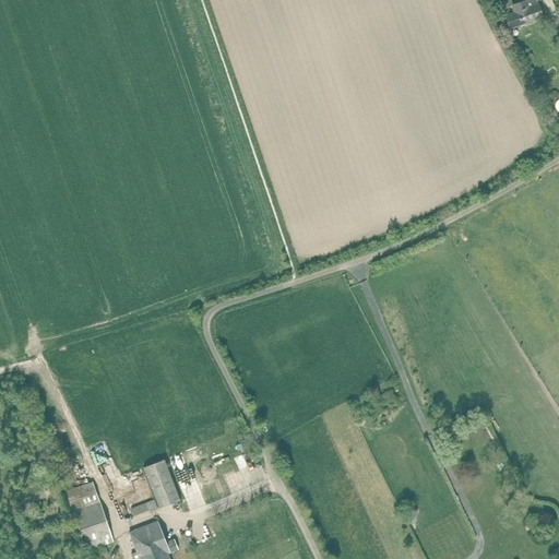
[(536,0),(526,0),(512,6),(514,13),(506,16),(510,28),(543,16),(536,0)]
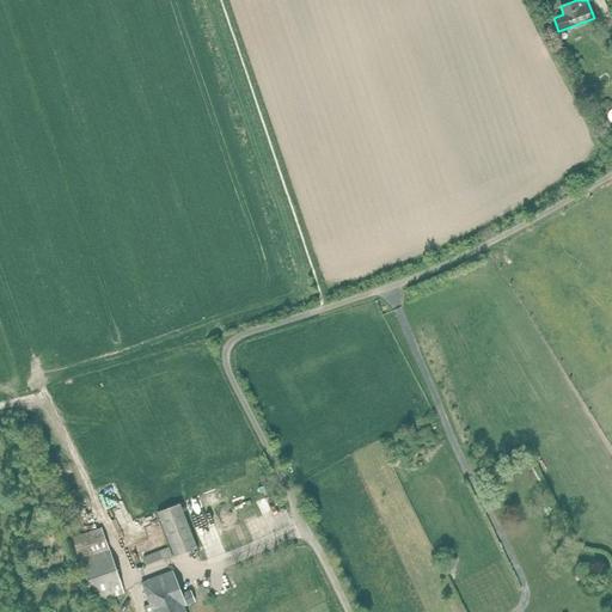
[(380,414),(395,403),(391,398),(377,409),(380,414)]
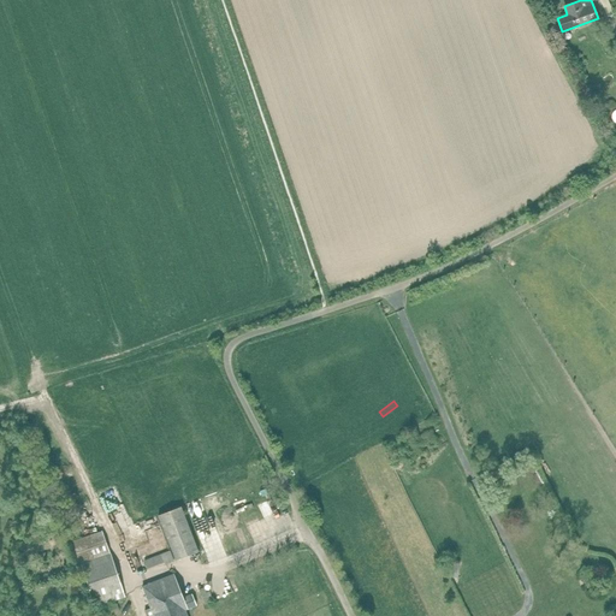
[(272,502),(261,507),(265,516),(276,511),(272,502)]
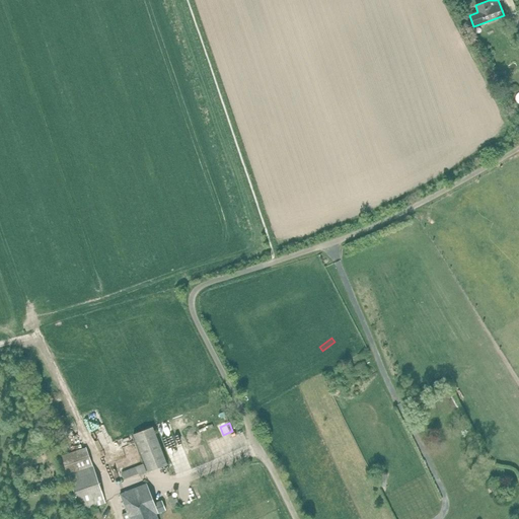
[(147,471),(159,467),(166,464),(152,427),(133,434),(147,471)]
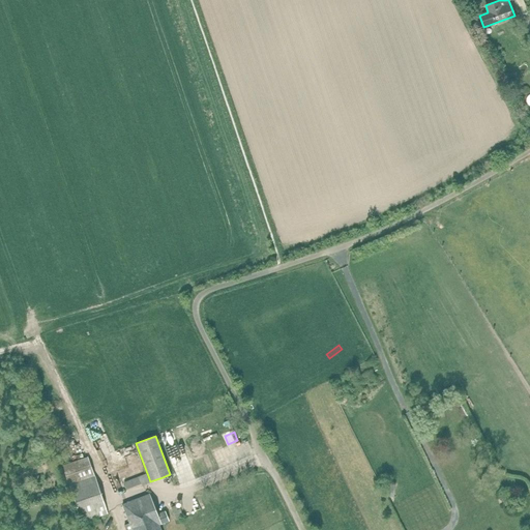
[(82,522),(104,513),(107,512),(87,457),(60,466),(66,486),(67,486),(71,496),(74,496),(82,522)]
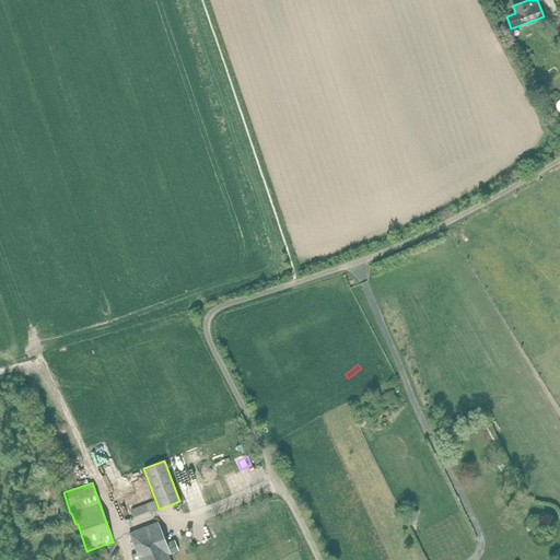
[(58,493),(54,485),(47,487),(50,496),(58,493)]
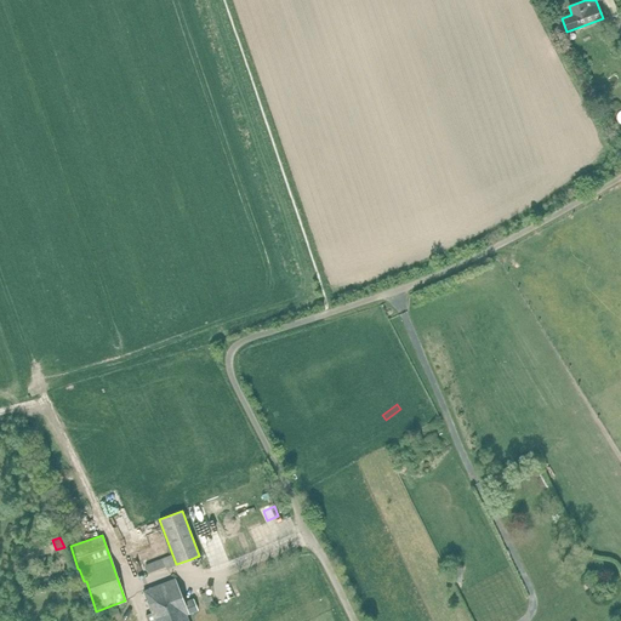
[(166,568),(175,565),(171,556),(144,565),(147,573),(165,565),(166,568)]
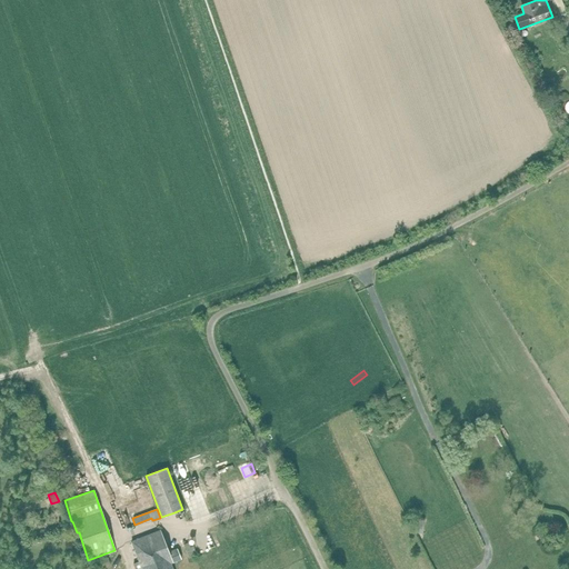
[(422,533),(423,520),(416,519),(413,533),(422,533)]
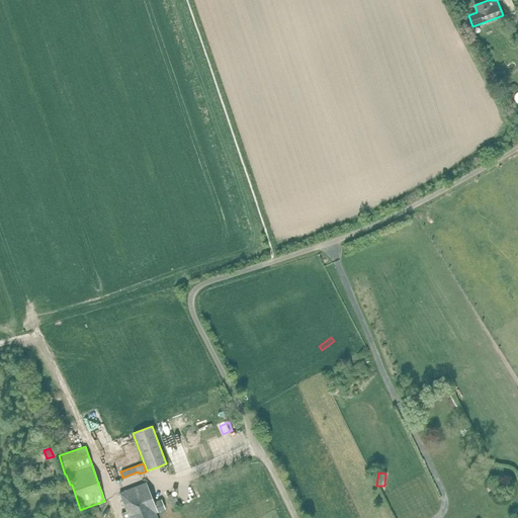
[(146,483),(119,494),(123,502),(126,511),(121,514),(122,517),(157,517),(155,513),(158,512),(165,509),(161,500),(154,502),(146,483)]
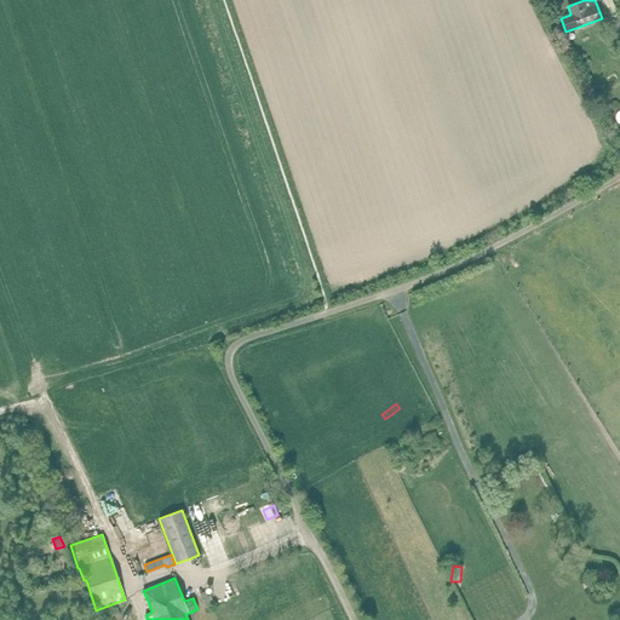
[(205,591),(200,593),(206,608),(214,604),(210,596),(207,597),(205,591)]
